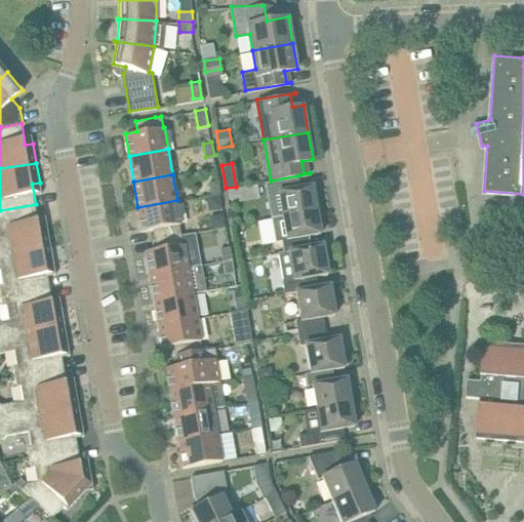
[(271,181),(266,182),(271,216),(321,207),(319,194),(315,194),(313,185),(300,187),(298,175),(271,181)]
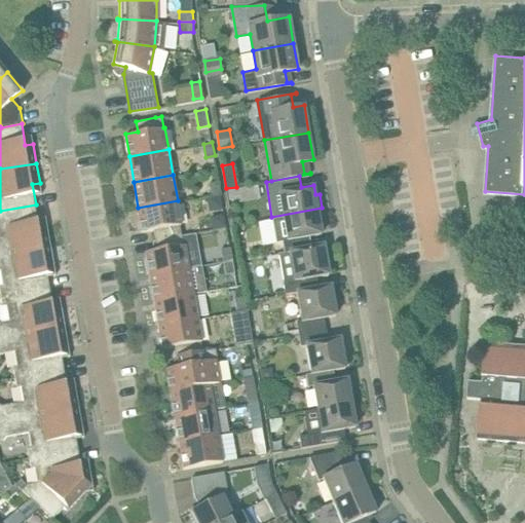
[(212,194),(221,193),(219,180),(210,182),(212,194)]
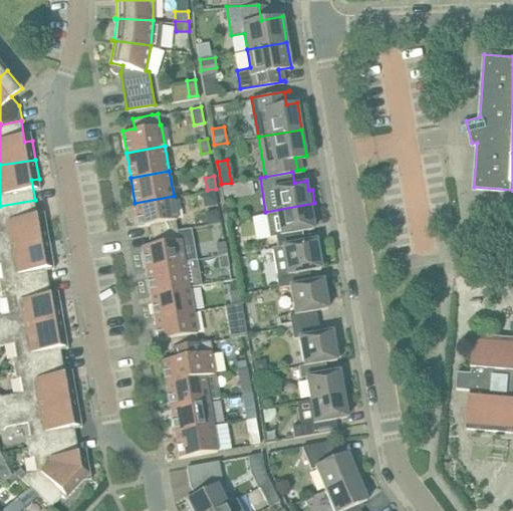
[(234,193),(232,183),(222,185),(224,195),(234,193)]
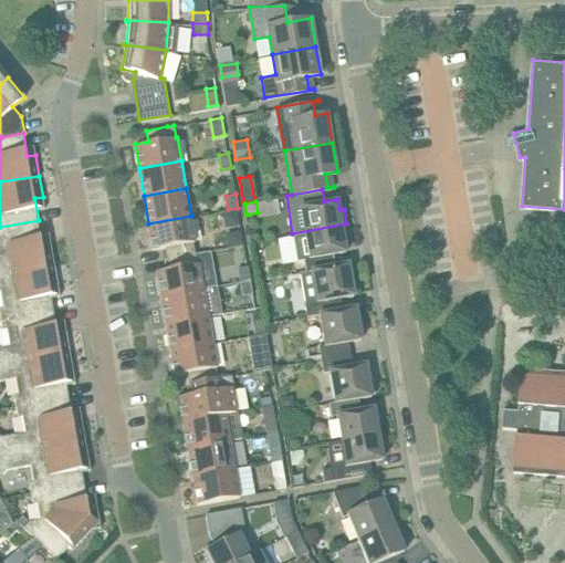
[(228,209),(223,210),(225,217),(233,223),(240,222),(238,208),(228,209)]
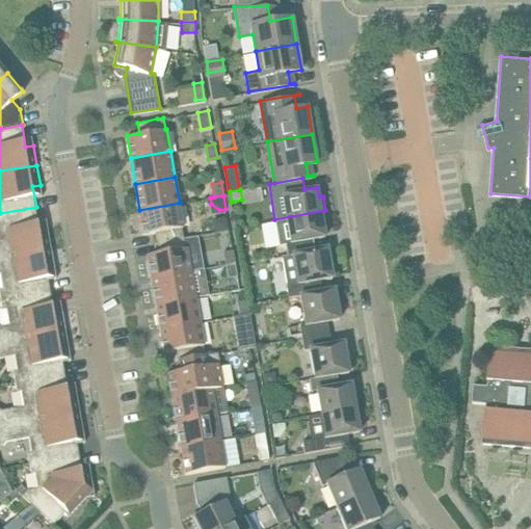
[(156,231),(158,241),(184,237),(182,227),(183,226),(180,203),(139,210),(143,233),(156,231)]
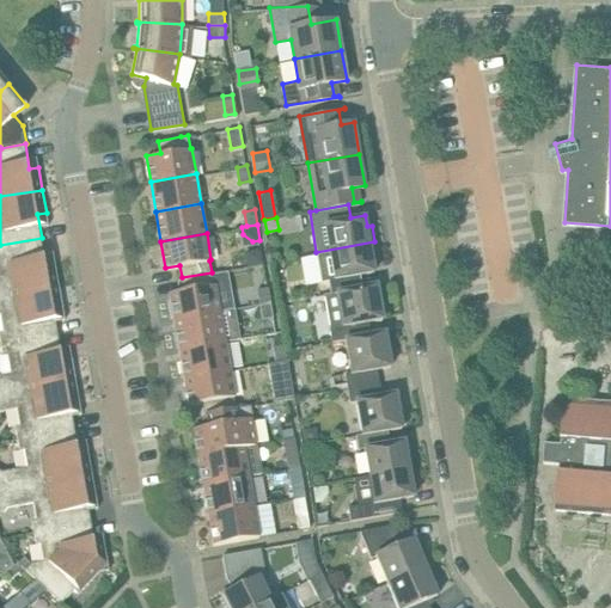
[(0,294),(59,283),(55,260),(46,263),(42,238),(0,245),(0,294)]
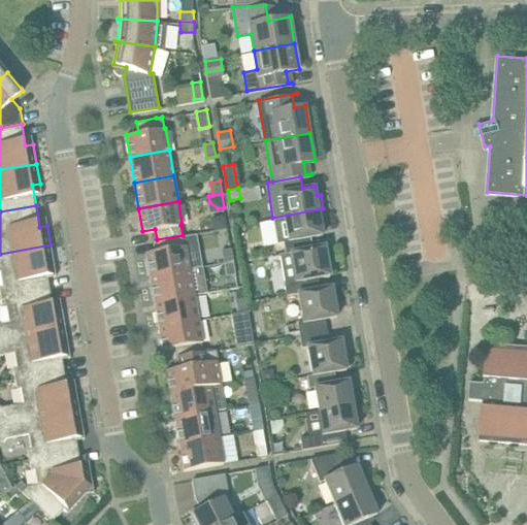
[(286,252),(291,251),(313,247),(310,235),(323,233),(322,224),(326,223),(323,208),(272,218),(276,240),(284,239),(286,252)]
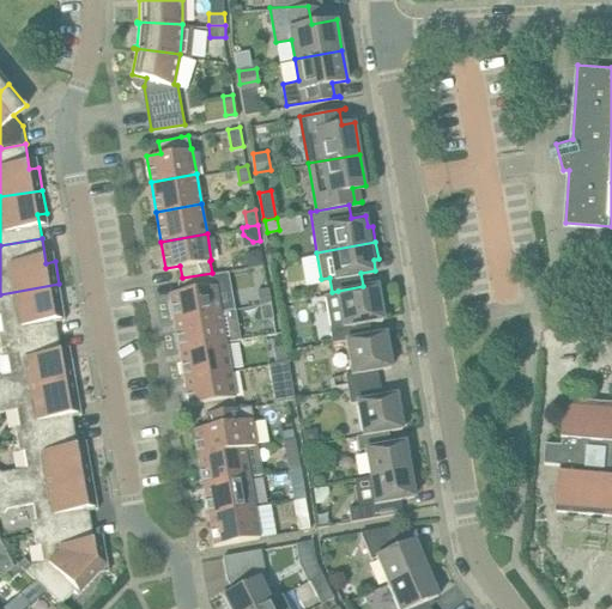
[(253,250),(248,256),(249,265),(264,262),(261,249),(253,250)]
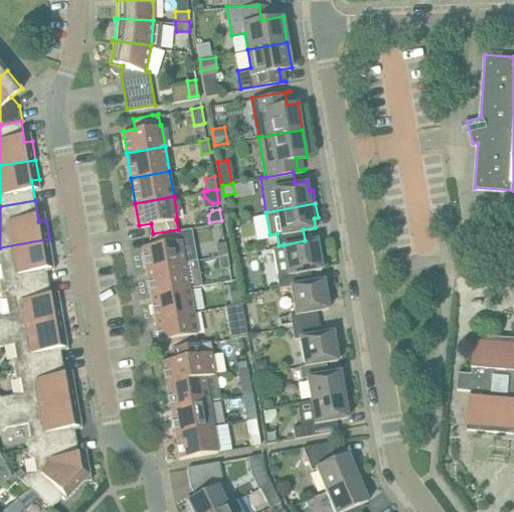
[(147,268),(185,261),(185,260),(196,258),(191,226),(178,229),(153,233),(155,243),(143,245),(147,268)]
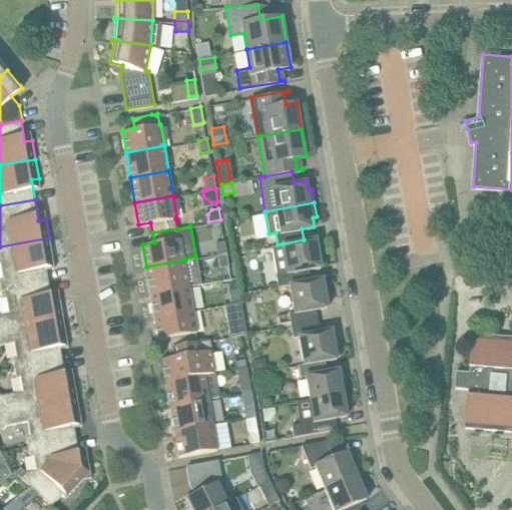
[(0,282),(1,288),(48,279),(45,259),(53,258),(49,237),(0,246),(0,262),(3,277),(0,277),(0,282)]
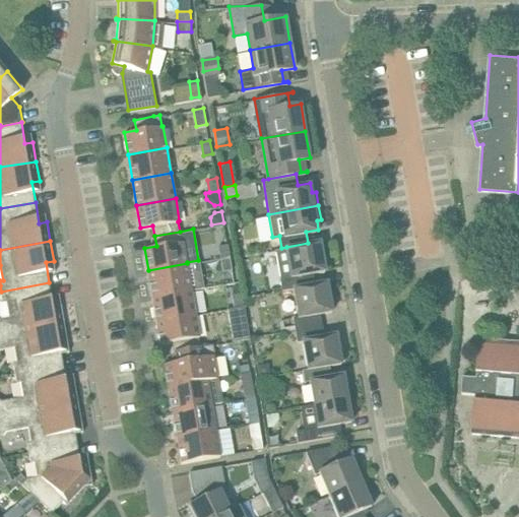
[(320,241),(308,243),(286,247),(292,275),(280,277),(282,289),(294,287),(315,283),(313,272),(325,270),(323,257),(327,257),(324,242),(321,243),(320,241)]
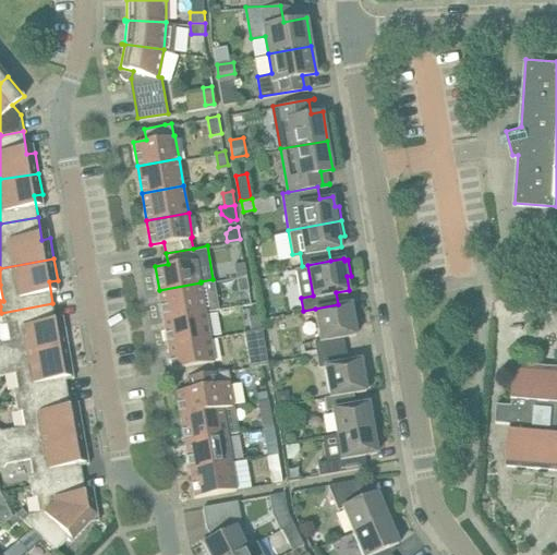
[(234,262),(238,276),(247,275),(244,261),(234,262)]
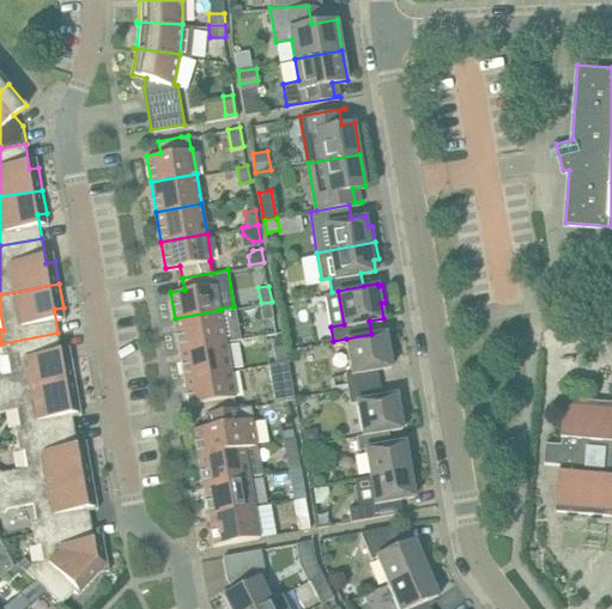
[(274,316),(272,302),(261,303),(264,318),(274,316)]
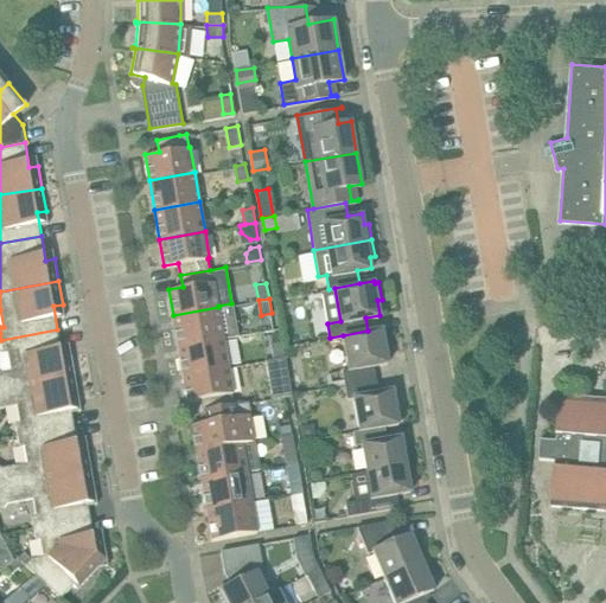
[(223,337),(218,307),(173,315),(178,344),(223,337)]
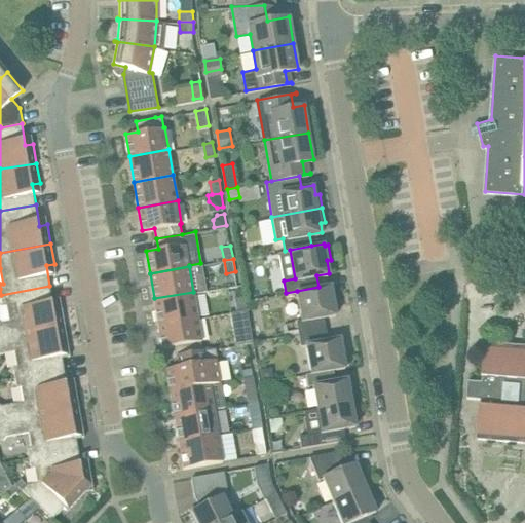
[(299,332),(326,328),(324,315),(336,313),(334,301),(338,300),(335,286),(331,287),(331,285),(319,287),(297,291),(302,320),(297,321),(299,332)]
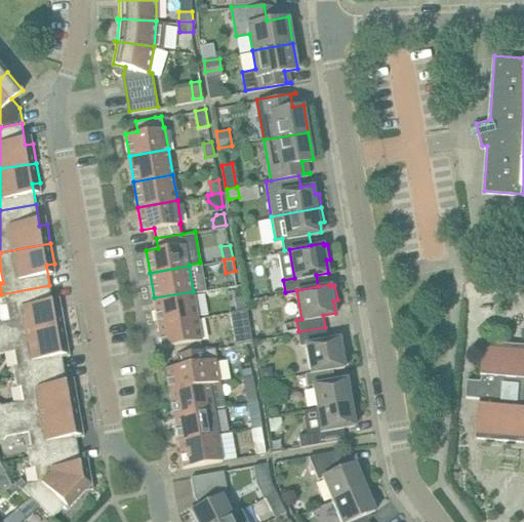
[(0,335),(65,324),(62,305),(53,306),(49,285),(1,294),(3,304),(7,304),(9,319),(0,320),(0,335)]
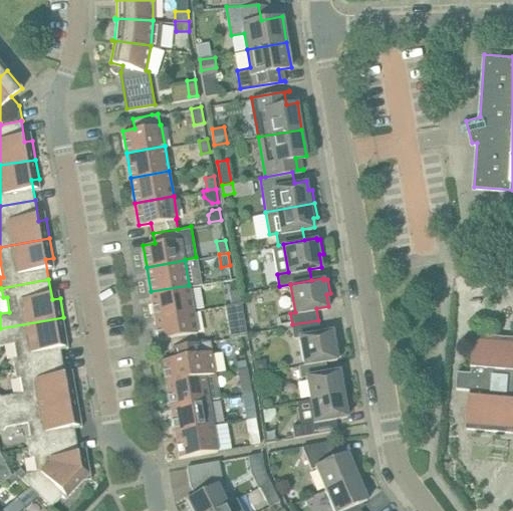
[(231,303),(241,301),(239,288),(238,282),(229,283),(230,289),(229,289),(231,303)]
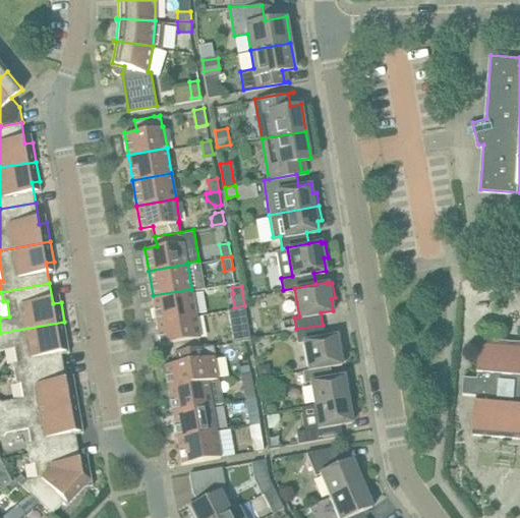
[(153,295),(157,321),(196,314),(191,289),(153,295)]
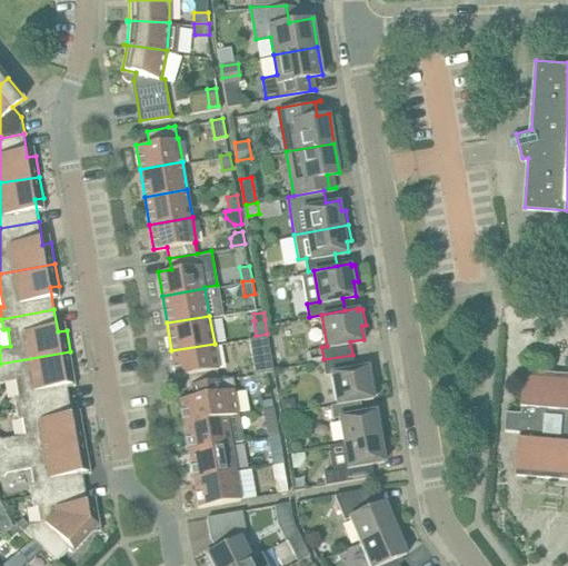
[(267,334),(256,336),(249,337),(256,373),(273,369),(268,334),(267,334)]
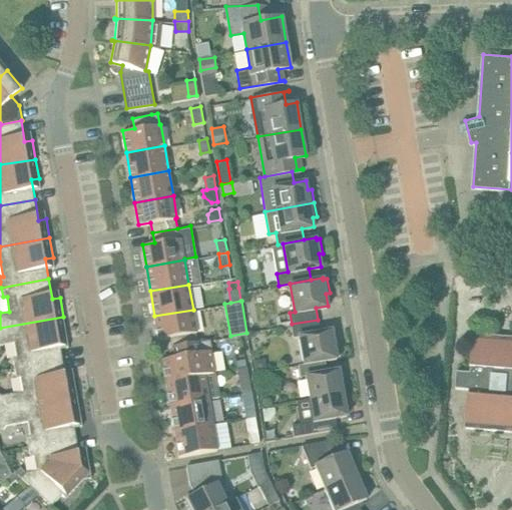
[(196,332),(193,310),(154,316),(158,338),(170,336),(172,346),(197,342),(197,340),(195,332),(196,332)]
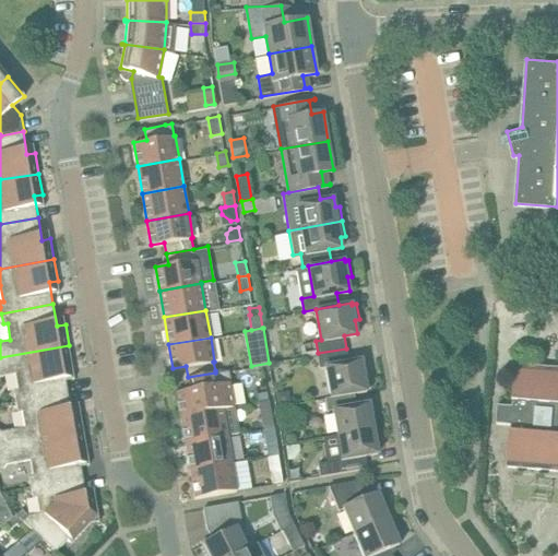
[(69,345),(0,357),(0,374),(15,371),(19,388),(14,388),(16,400),(68,390),(64,368),(73,366),(69,345)]
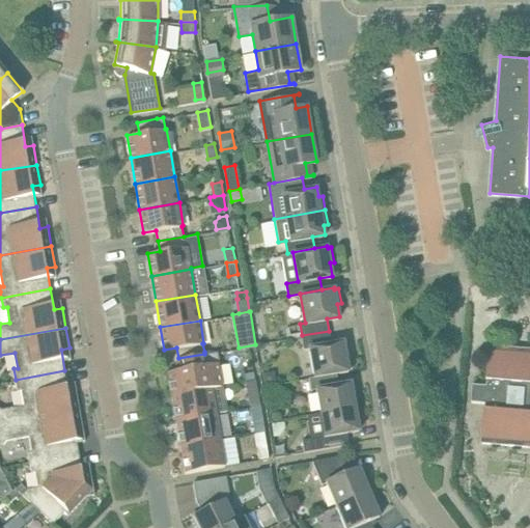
[(309,346),(314,376),(337,372),(349,370),(349,367),(353,367),(350,353),(345,353),(343,340),(332,342),(329,331),(302,335),(304,348),(309,346)]
